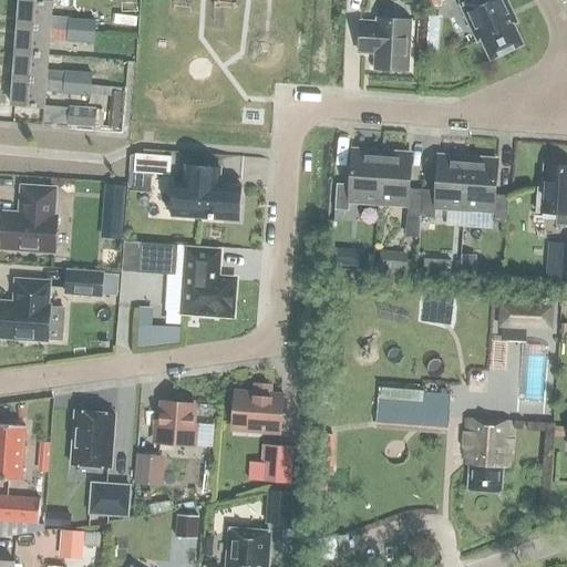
[(19,0),(17,27),(68,30),(69,19),(51,18),(52,2),(20,0),(19,0)]
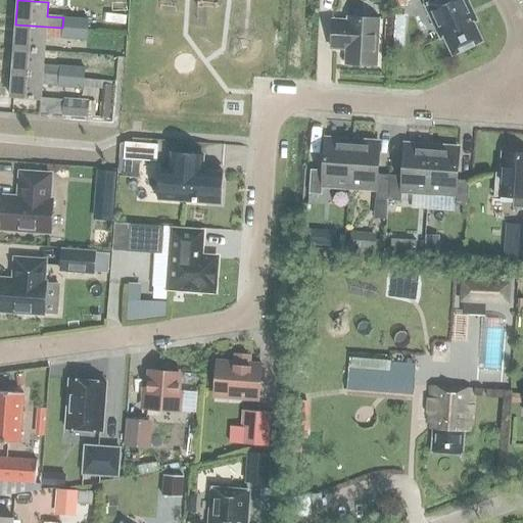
[(442,37),(452,55),(481,41),(467,11),(471,10),(466,0),(434,0),(423,5),(439,39),(442,37)]
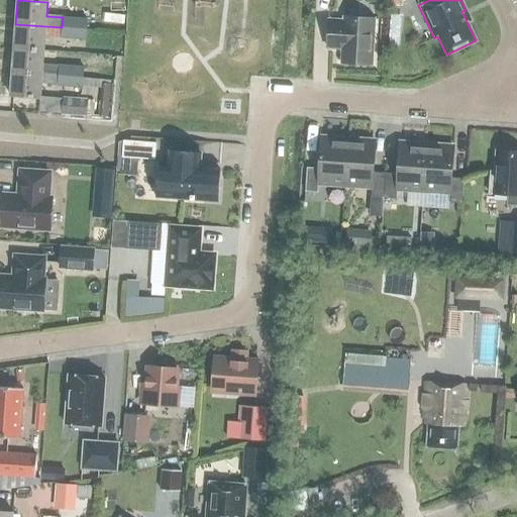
[(397,48),(402,14),(390,12),(385,46),(397,48)]
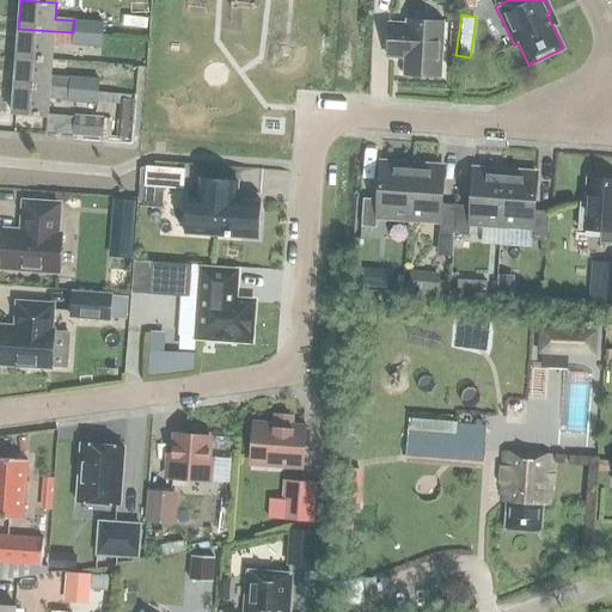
[(103,23),(74,20),(73,32),(102,35),(103,23)]
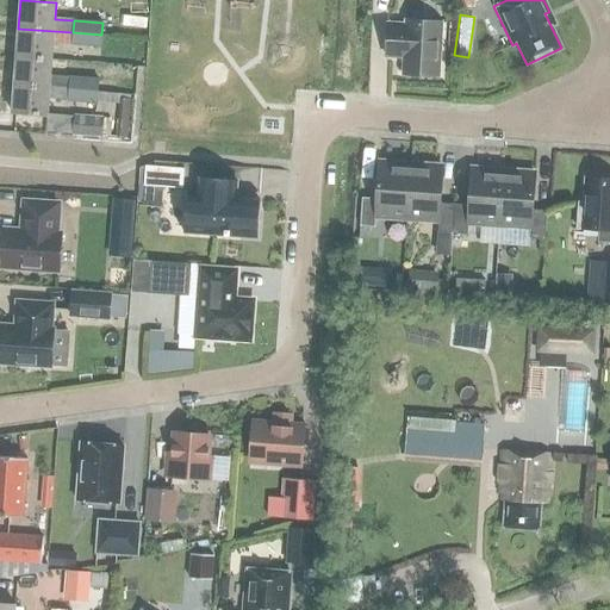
[(385,57),(403,57),(402,74),(439,76),(441,23),(405,20),(405,24),(387,24),(385,57)]
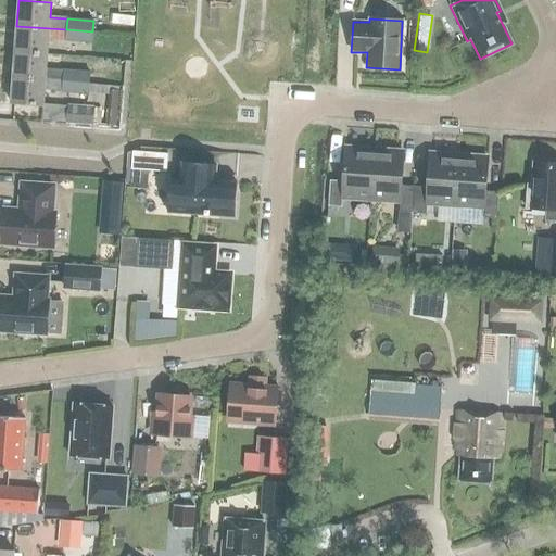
[(47,54),(48,39),(65,40),(66,29),(16,26),(15,52),(47,54)]
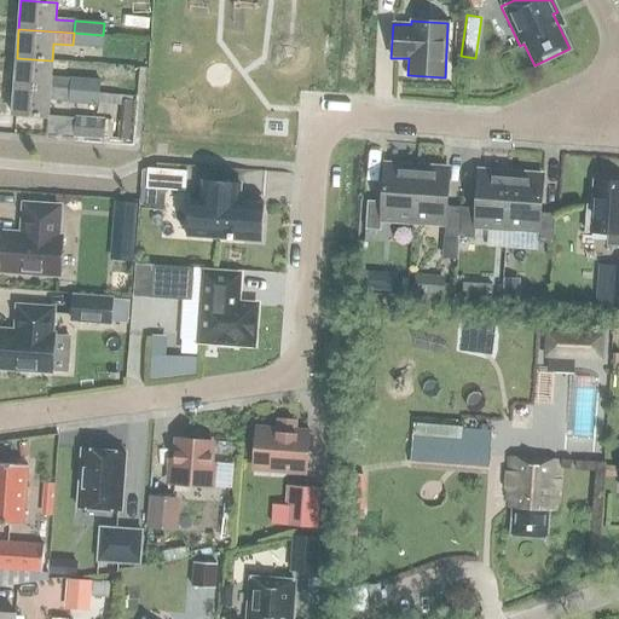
[(73,45),(102,47),(103,35),(74,33),(73,45)]
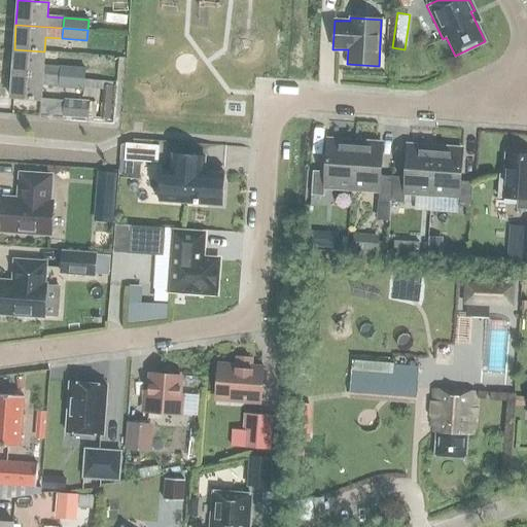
[(43,66),(44,51),(14,49),(12,73),(59,77),(60,67),(43,66)]
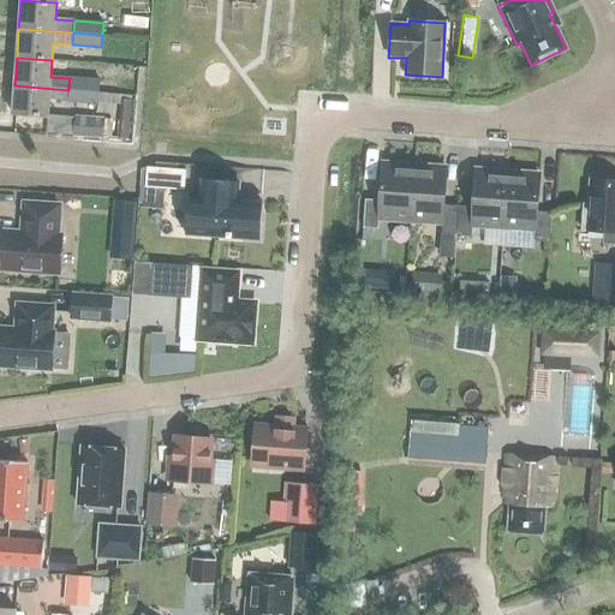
[(70,78),(69,90),(97,93),(99,81),(70,78)]
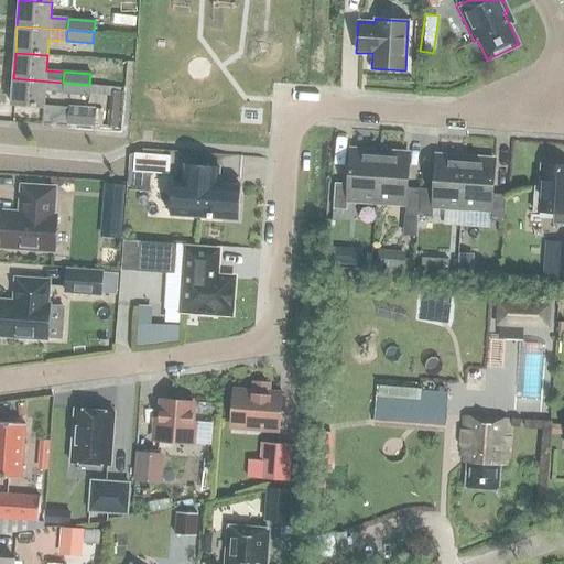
[(44,106),(45,93),(63,94),(63,83),(13,78),(11,106),(44,108),(44,106)]
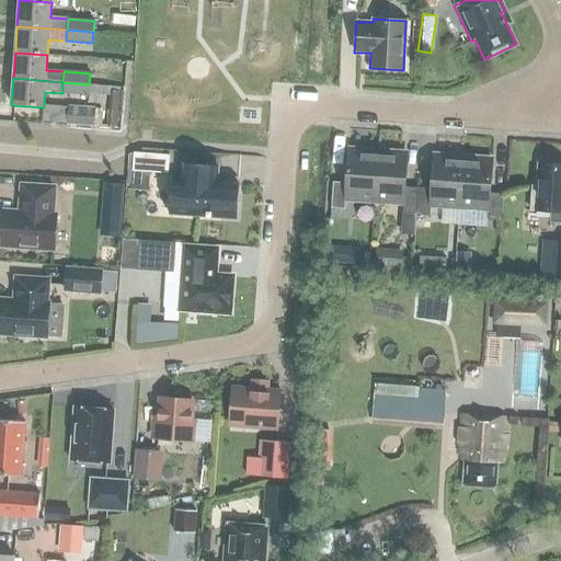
[(89,86),(89,84),(63,82),(63,93),(89,95),(89,86)]
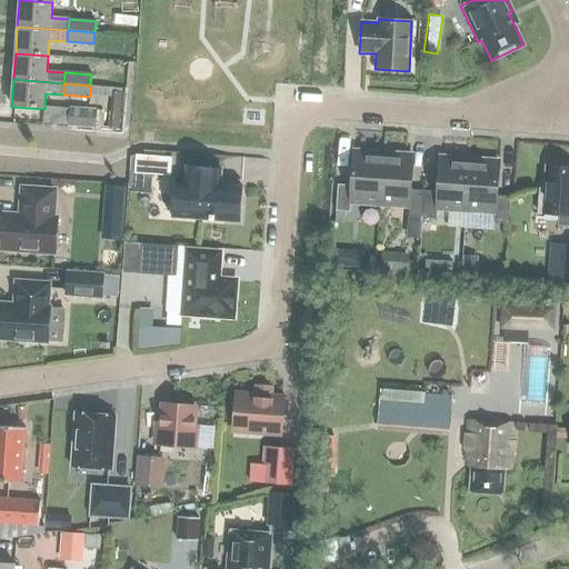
[(110,111),(69,108),(68,126),(119,130),(122,95),(112,93),(111,107),(110,111)]
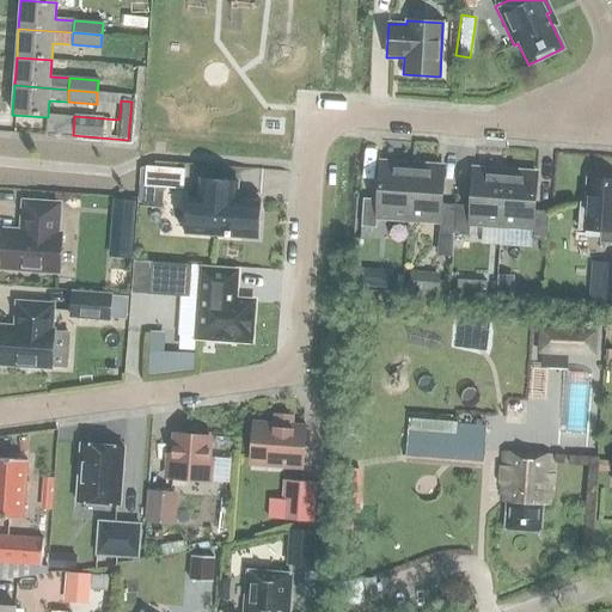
[(375,215),(408,218),(411,166),(379,164),(377,200),(362,199),(360,227),(375,227),(375,215)]
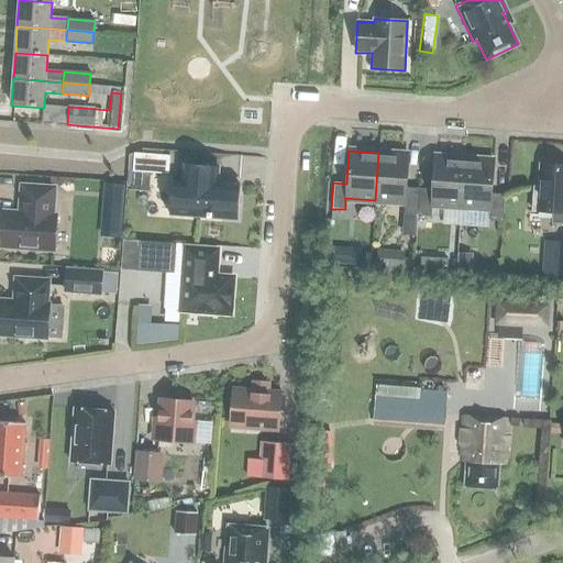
[(133,152),(132,170),(167,173),(168,155),(133,152)]
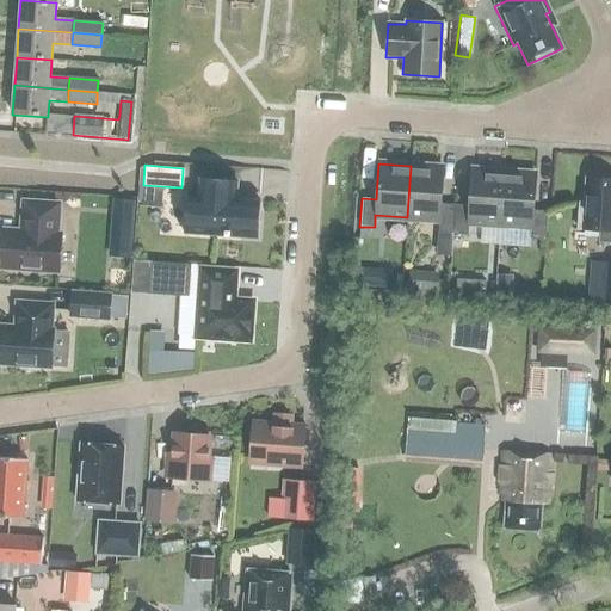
[(437,232),(452,233),(454,204),(439,203),(442,167),(411,166),(407,217),(438,220),(437,232)]
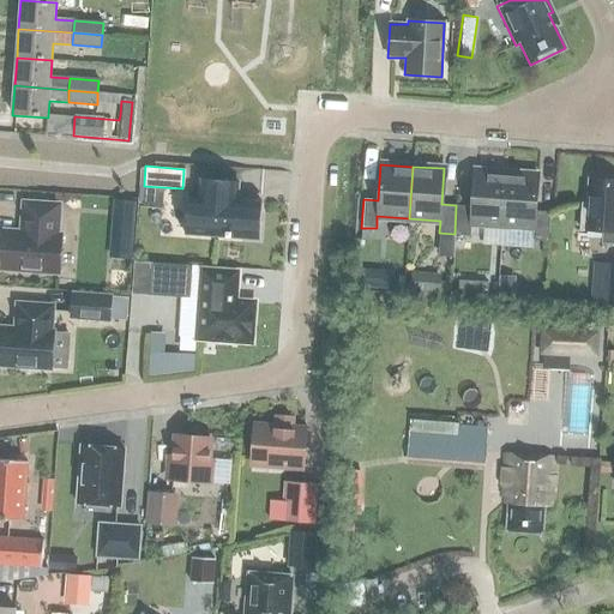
[(470,223),(501,226),(505,173),(474,170),(471,206),(456,205),(455,234),(469,235),(470,223)]
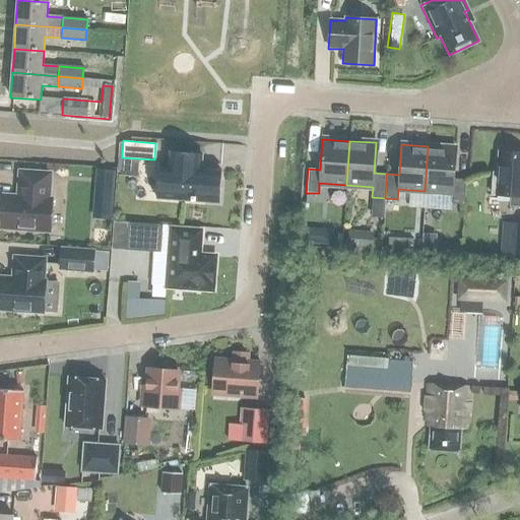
[(428,146),(425,191),(452,193),(451,203),(463,204),(465,180),(453,179),(455,148),(428,146)]
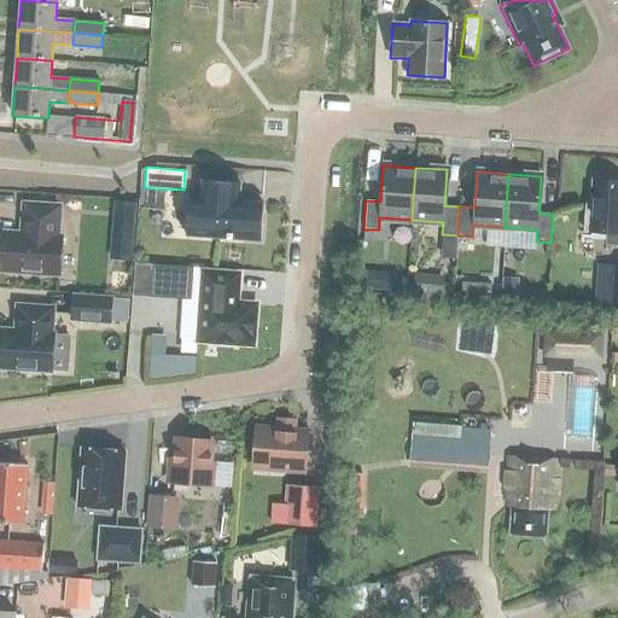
[(190,197),(188,214),(186,234),(258,240),(262,202),(237,200),(238,184),(231,182),(200,180),(198,197),(190,197)]
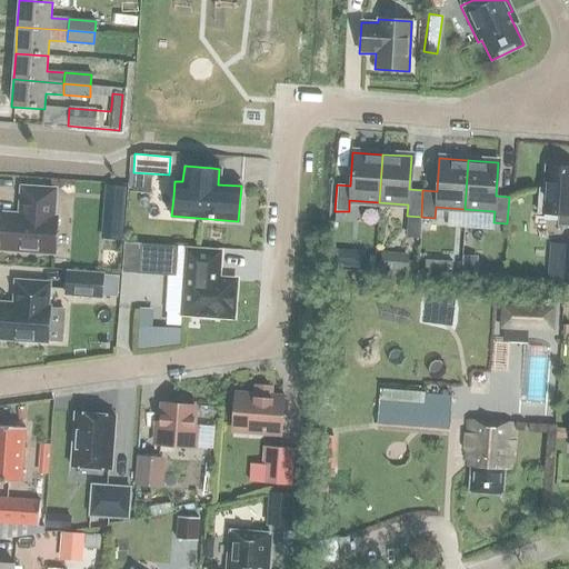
[(568,167),(545,166),(543,189),(539,189),(538,212),(558,215),(557,226),(568,226),(568,167)]
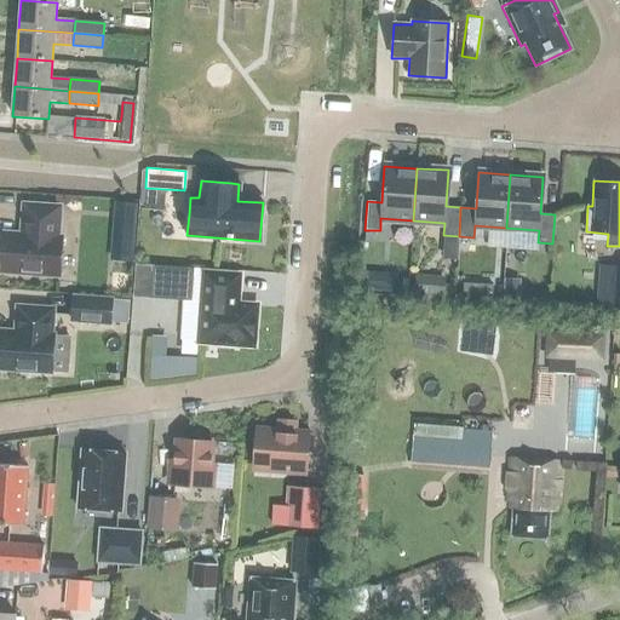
[(114,202),(113,227),(135,228),(136,205),(114,202)]
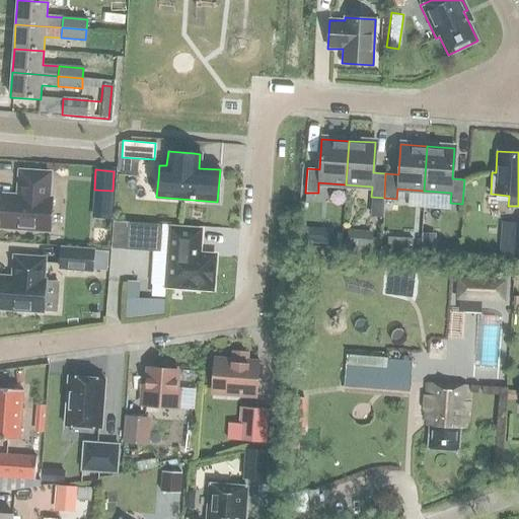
[(52,224),(52,218),(50,215),(52,200),(48,200),(50,173),(20,171),(18,190),(20,190),(20,198),(3,196),(2,201),(0,202),(0,209),(1,211),(0,227),(49,230),(50,226),(52,224)]
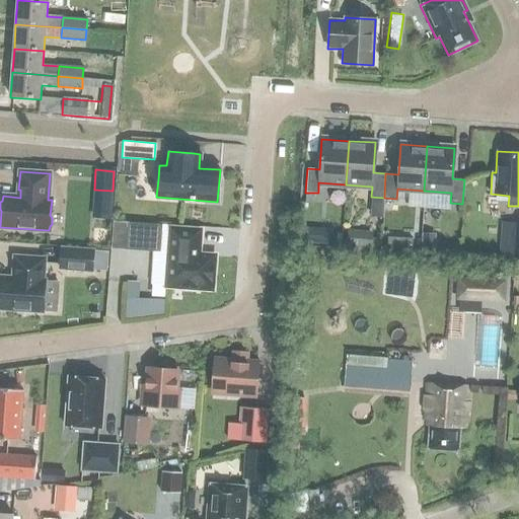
[(125,246),(157,248),(158,225),(127,222),(125,246)]
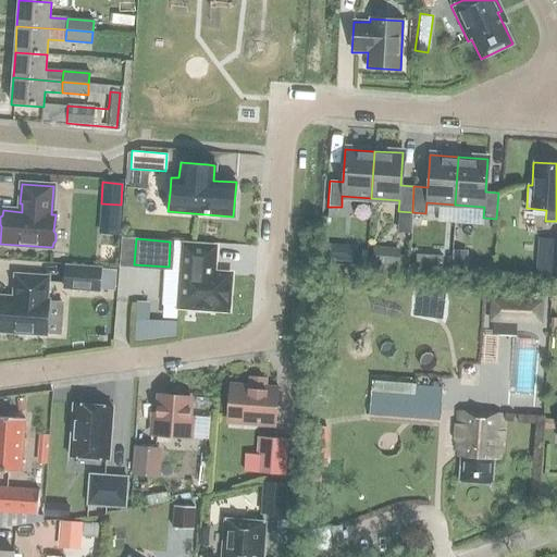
[(211,274),(213,248),(183,246),(178,307),(195,308),(195,310),(210,311),(210,309),(226,310),(229,275),(211,274)]
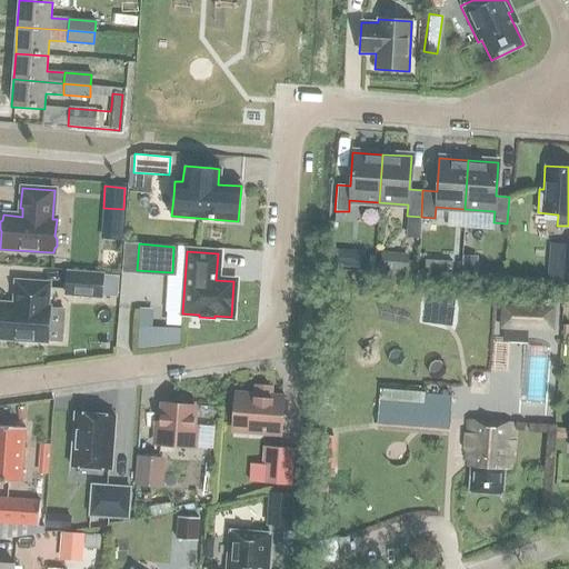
[(407,273),(408,255),(380,252),(379,271),(407,273)]
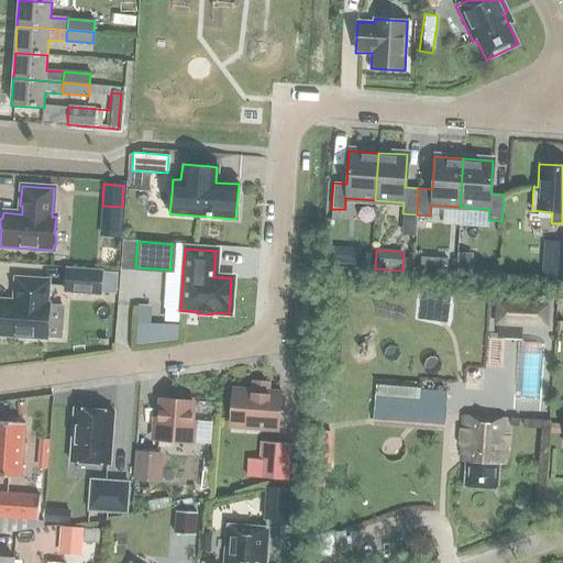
[(431,274),(432,258),(421,257),(420,273),(431,274)]
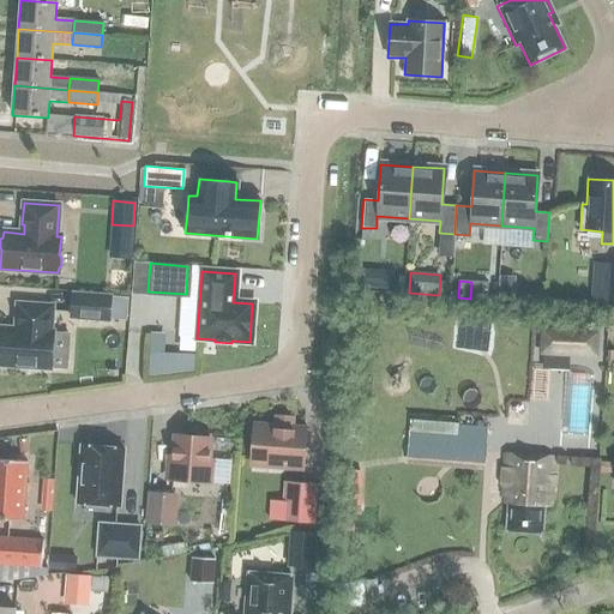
[(515,300),(515,283),(499,282),(498,299),(515,300)]
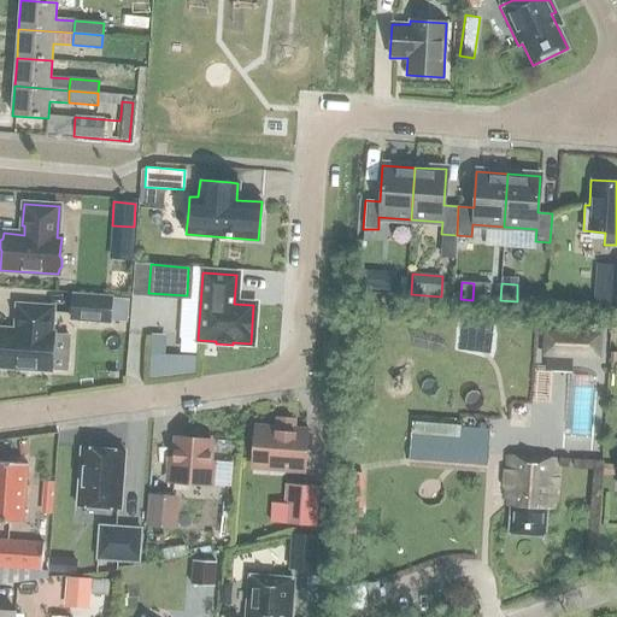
[(70,319),(109,322),(110,298),(72,295),(70,319)]
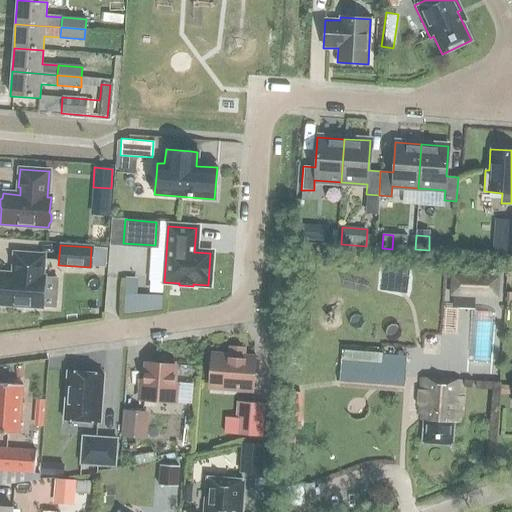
[(41,307),(44,276),(42,276),(43,255),(13,253),(13,264),(15,267),(16,267),(15,274),(0,273),(0,304),(20,306),(23,309),(32,310),(35,307),(41,307)]
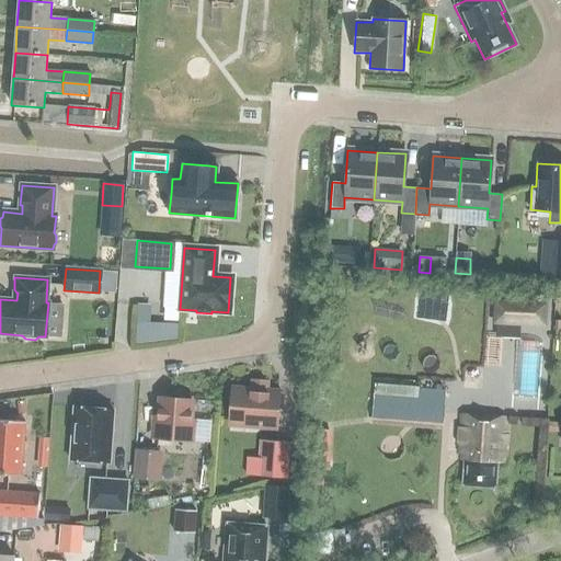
[(544,325),(544,306),(496,304),(495,323),(544,325)]
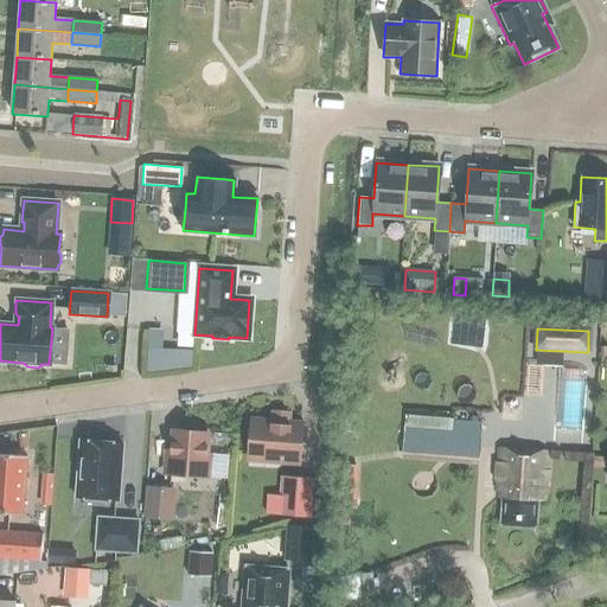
[(587,371),(557,369),(556,381),(557,381),(556,393),(555,404),(556,404),(555,416),(555,428),(581,430),(582,419),(583,407),(585,395),(586,383),(587,371)]
